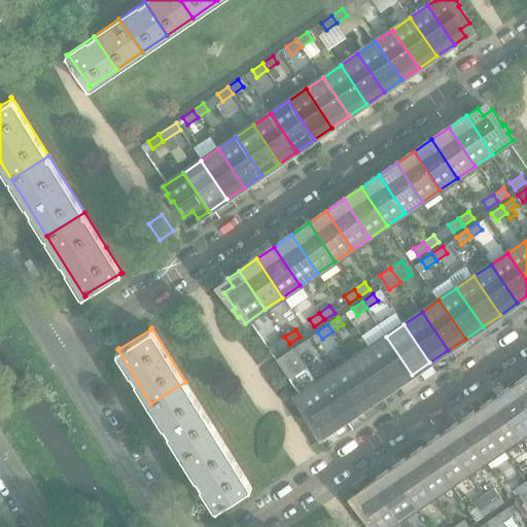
[(289,344),(289,343),(284,337),(275,343),(279,350),(289,344)]
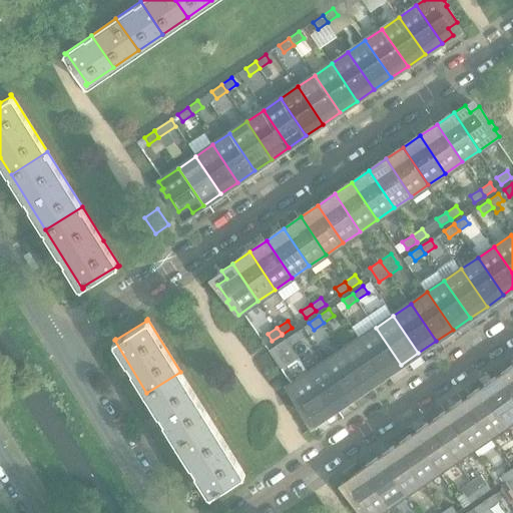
[(401,365),(376,328),(359,339),(384,376),(401,365)]
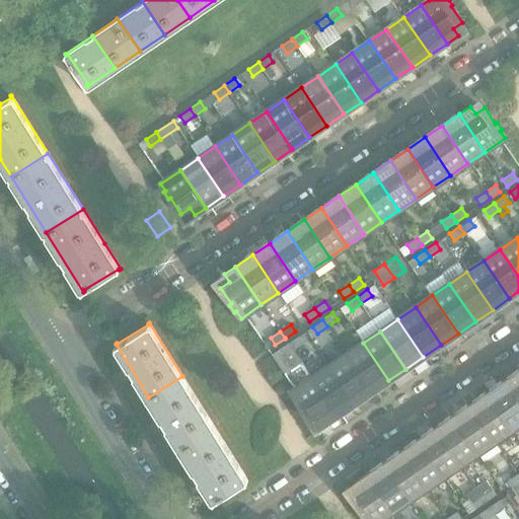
[(293,351),(303,343),(299,336),(288,343),(293,351)]
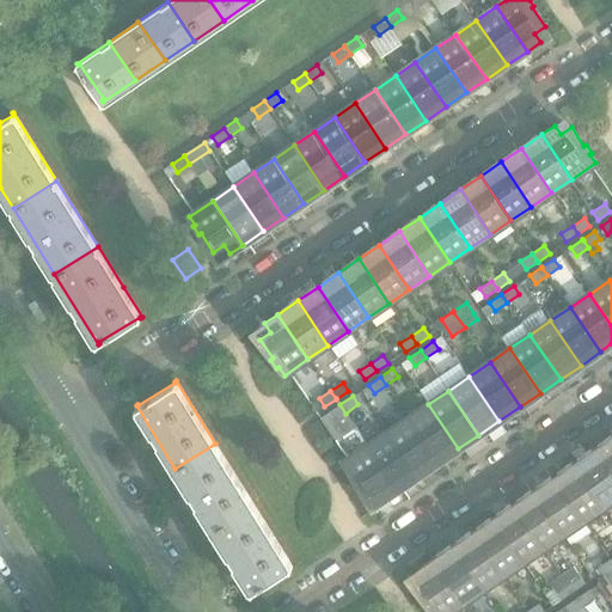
[(355,428),(346,414),(340,404),(328,412),(344,436),(355,428)]
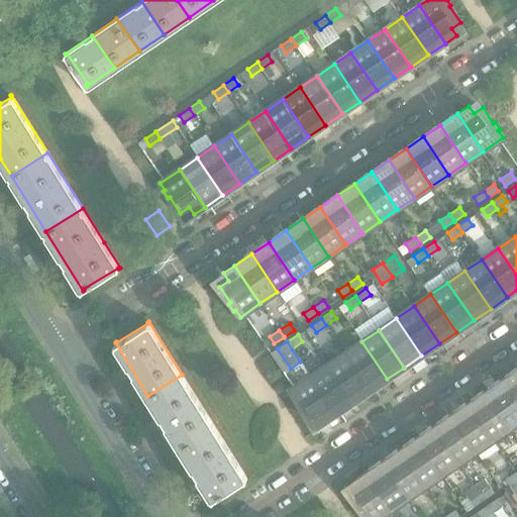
[(387,379),(362,341),(344,353),(370,391),(387,379)]
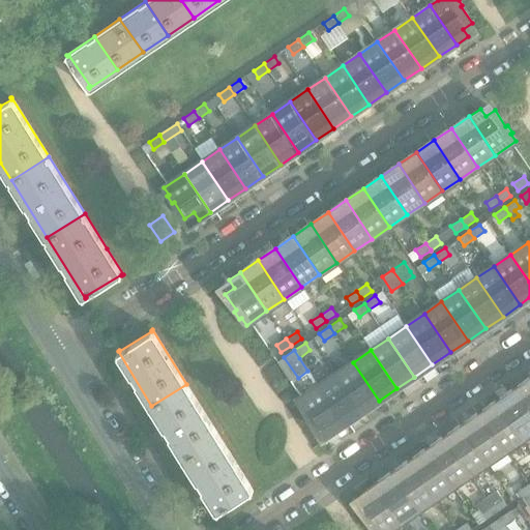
[(379,401),(353,362),(335,374),(361,413),(379,401)]
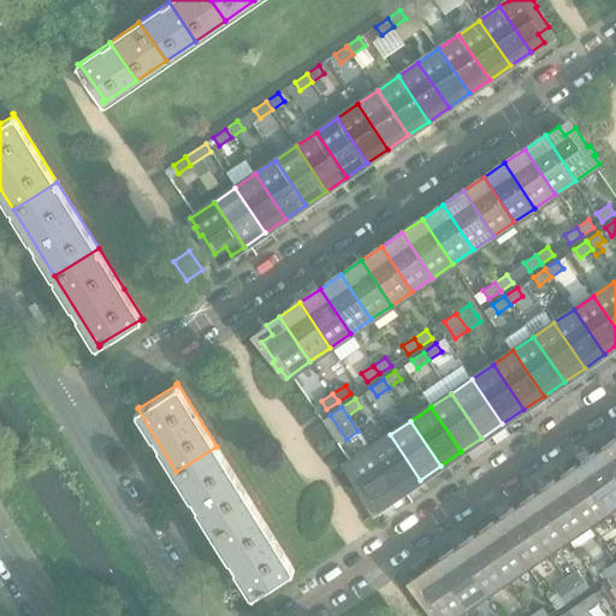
[(420,480),(390,434),(369,449),(400,493),(420,480)]
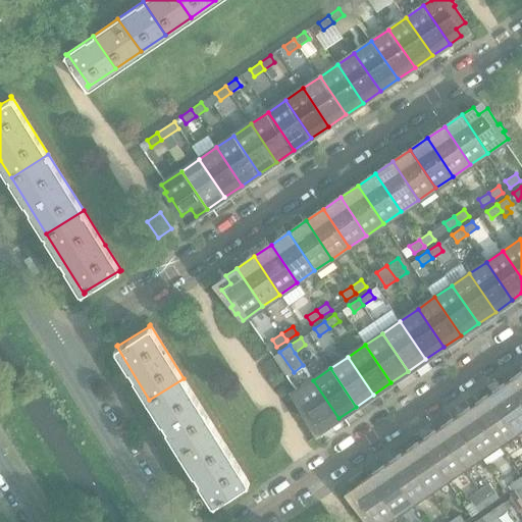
[(521,372),(507,382),(521,405),(521,372)]
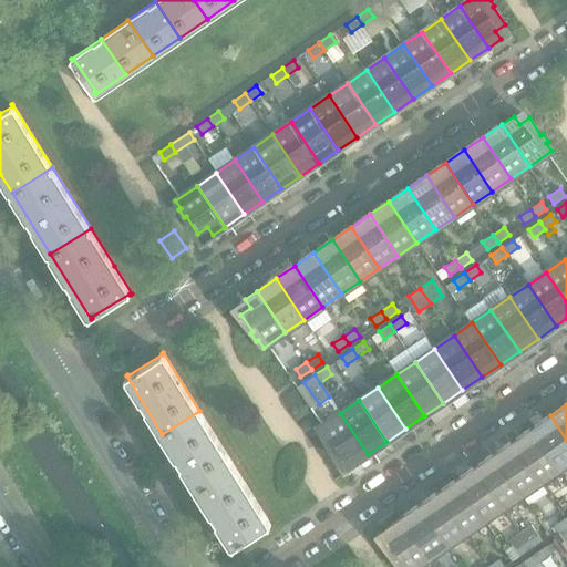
[(235,466),(199,411),(162,434),(197,490),(235,466)]
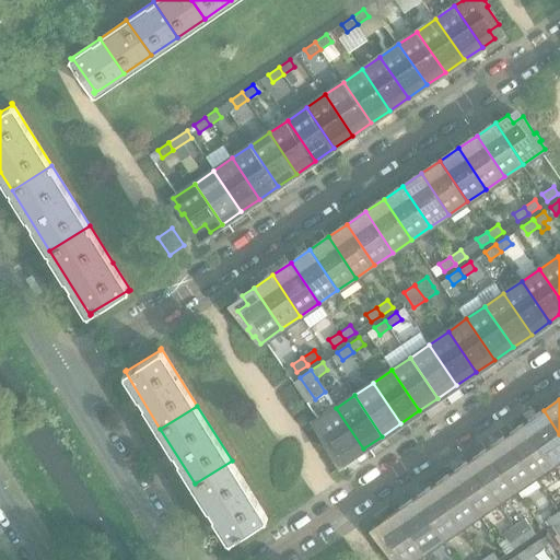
[(363,448),(336,408),(314,422),(319,430),(317,431),(323,440),(325,438),(336,455),(346,448),(351,457),(363,448)]
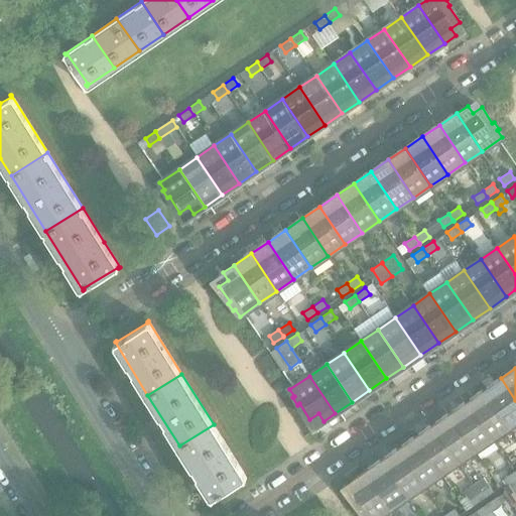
[(515,422),(515,400),(501,378),(484,390),(509,427),(515,422)]
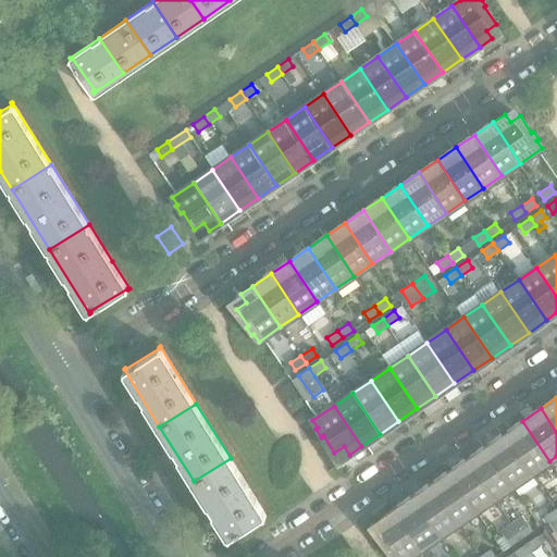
[(549,461),(522,421),(504,433),(532,474),(549,461)]
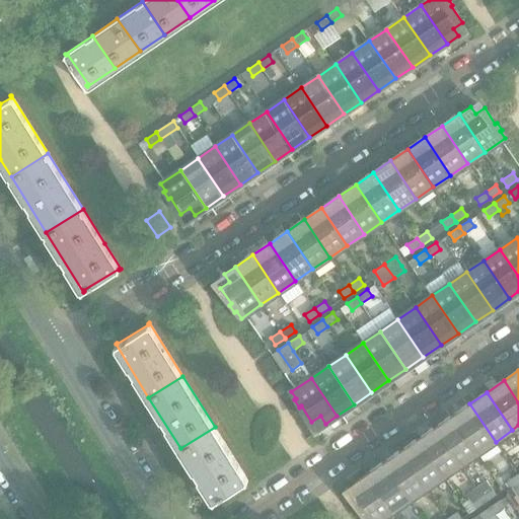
[(496,442),(469,403),(452,416),(478,453),(496,442)]
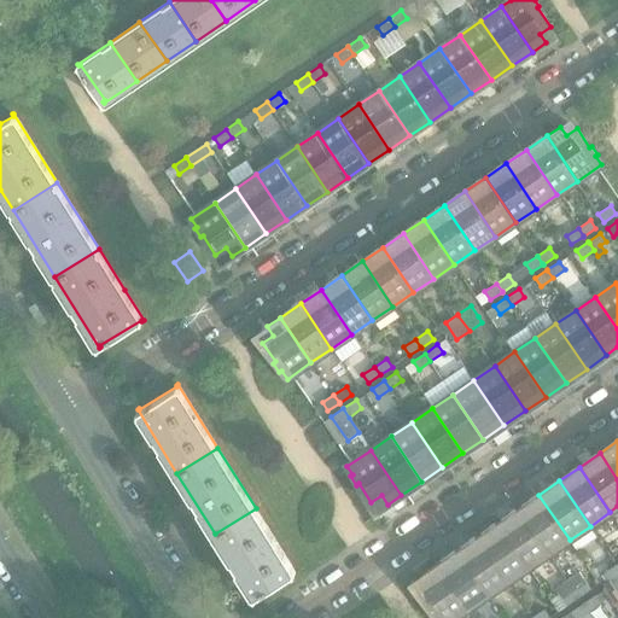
[(570,540),(538,495),(518,509),(549,554),(570,540)]
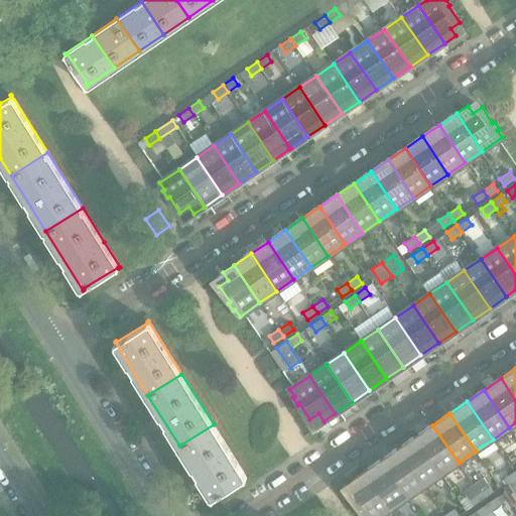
[(247,478),(214,424),(179,445),(213,499),(215,498),(214,497),(245,478),(245,479),(247,478)]
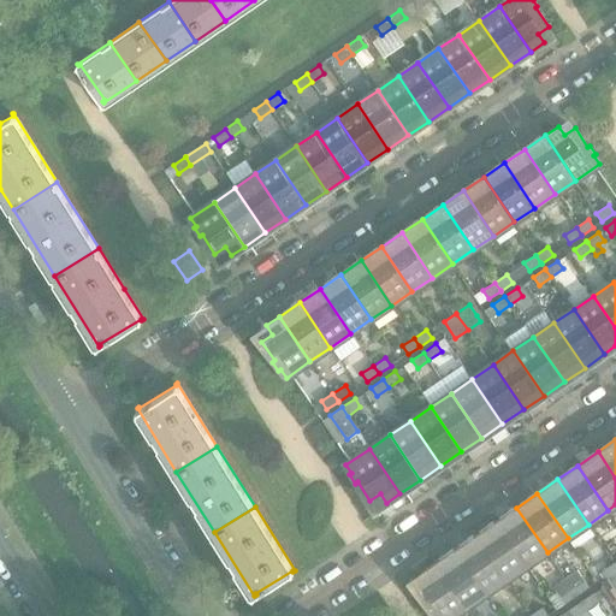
[(548,552),(516,508),(496,521),(527,567),(548,552)]
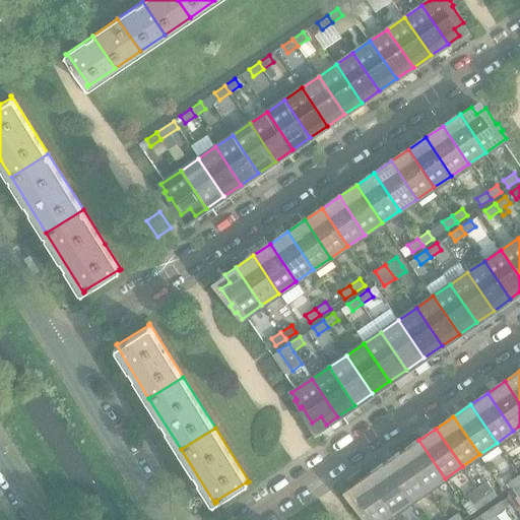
[(445,478),(418,440),(401,452),(428,490),(445,478)]
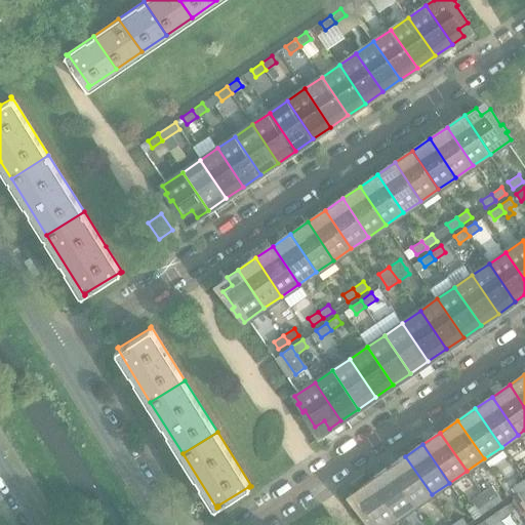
[(432,494),(405,456),(388,468),(414,507),(432,494)]
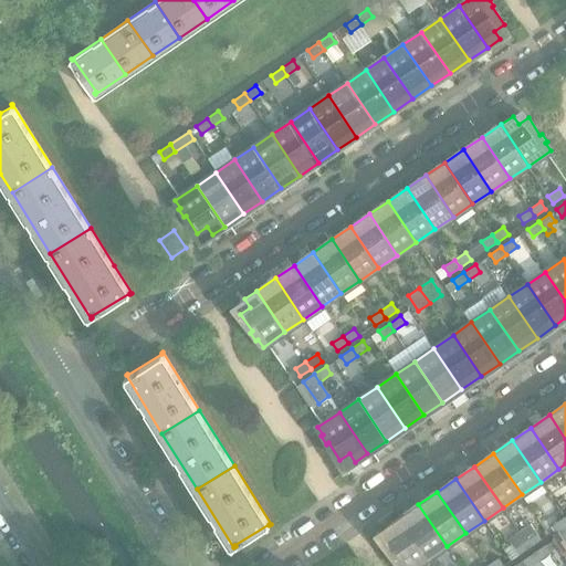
[(447,546),(418,504),(399,517),(428,558),(447,546)]
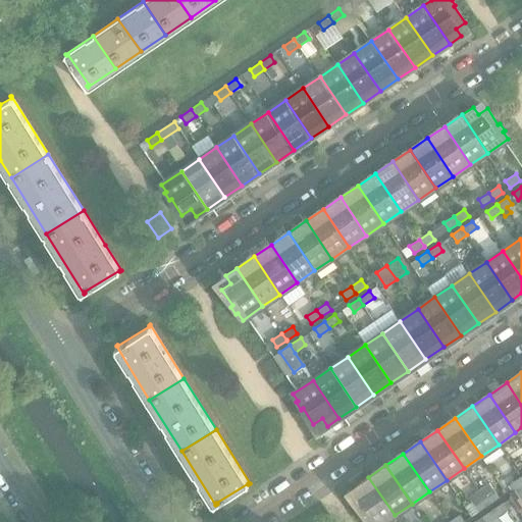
[(383,521),(395,515),(368,477),(357,484),(362,492),(353,499),(364,515),(363,516),(366,521),(369,521),(383,521)]
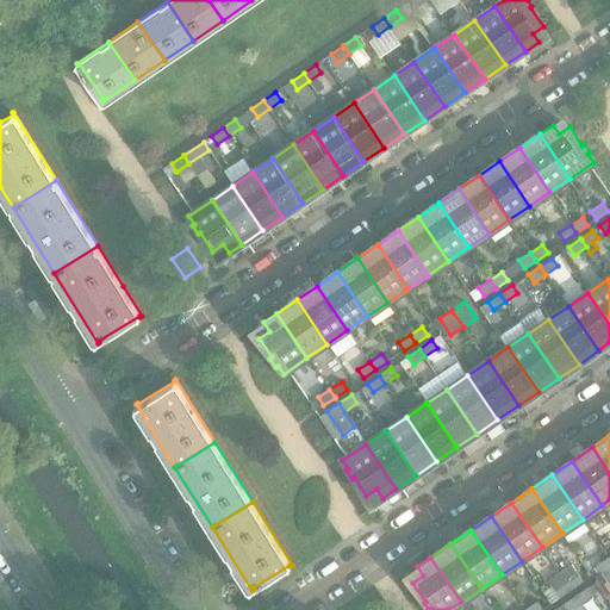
[(609,579),(609,560),(608,558),(596,565),(608,582),(609,579)]
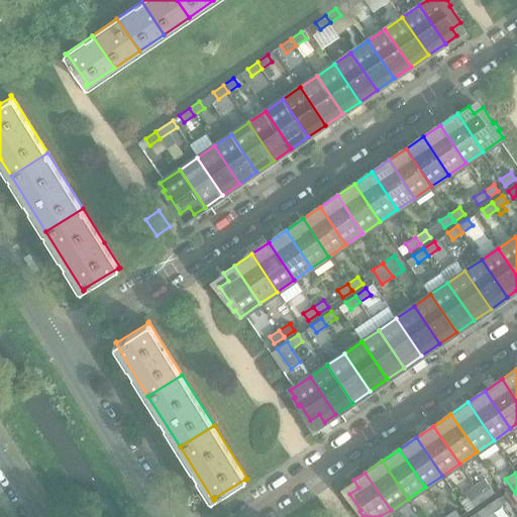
[(484,500),(495,493),(490,486),(480,493),(480,494),(484,500)]
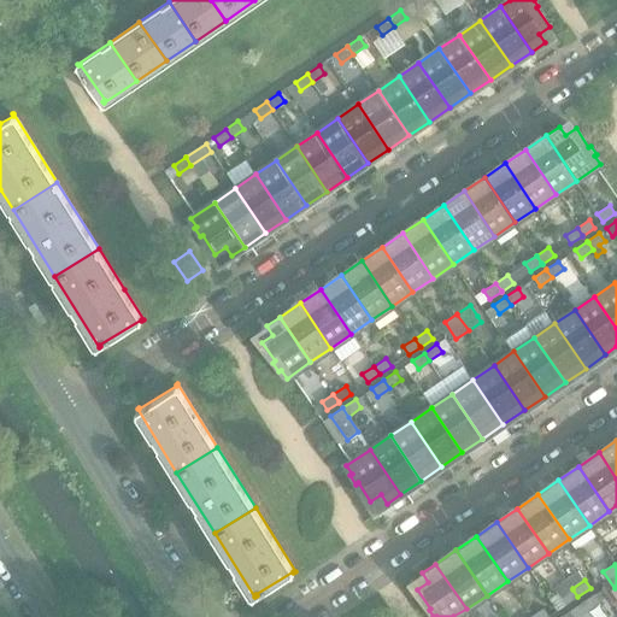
[(577,597),(573,589),(573,588),(560,597),(565,605),(577,597)]
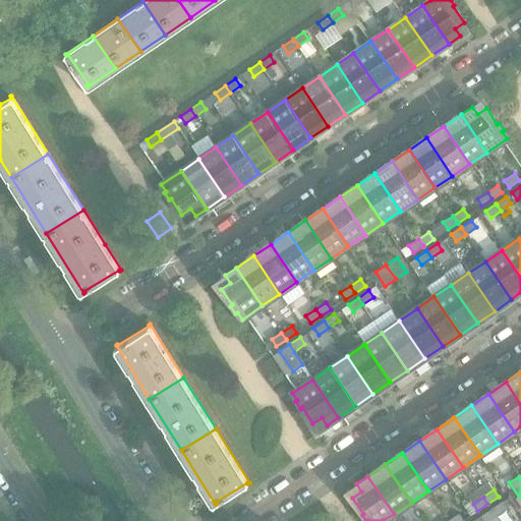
[(496,516),(507,509),(502,502),(491,509),(496,516)]
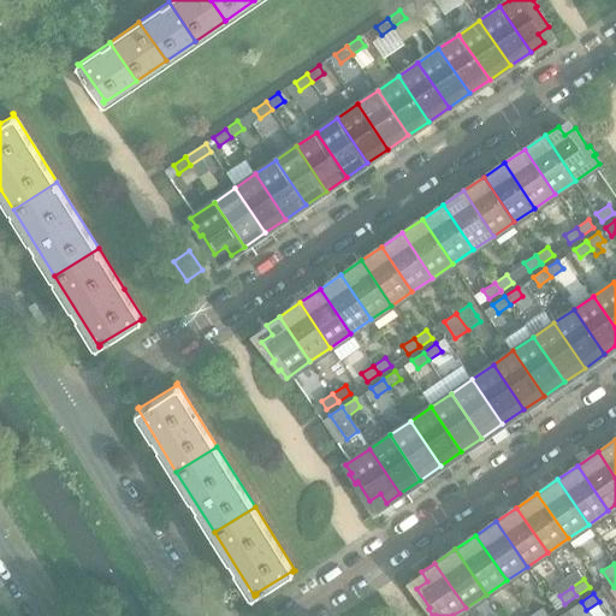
[(576,615),(586,610),(581,602),(560,615),(576,615)]
